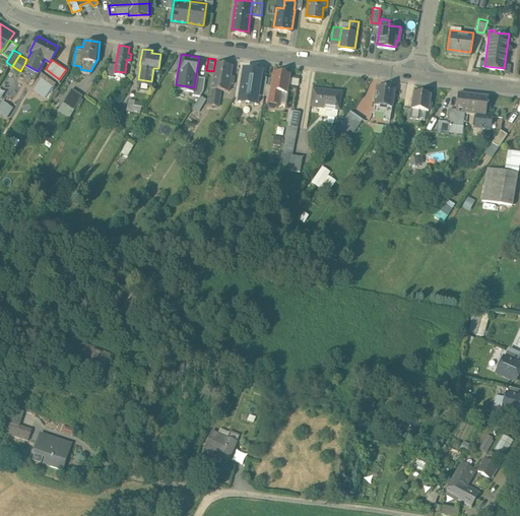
[(232,62),(215,59),(213,71),(211,84),(212,84),(210,93),(208,93),(208,100),(218,101),(220,85),(229,86),(230,79),(233,79),(234,73),(231,72),(232,62)]
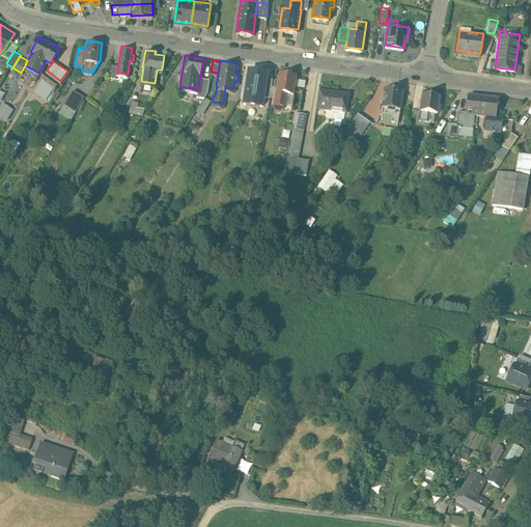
[(118,63),(111,62),(109,75),(116,76),(116,73),(117,73),(118,63)]
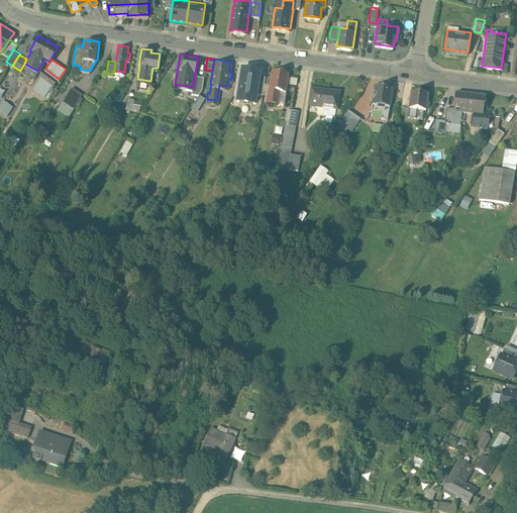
[(260,67),(242,64),(239,82),(256,85),(256,81),(260,81),(261,73),(259,72),(260,67)]
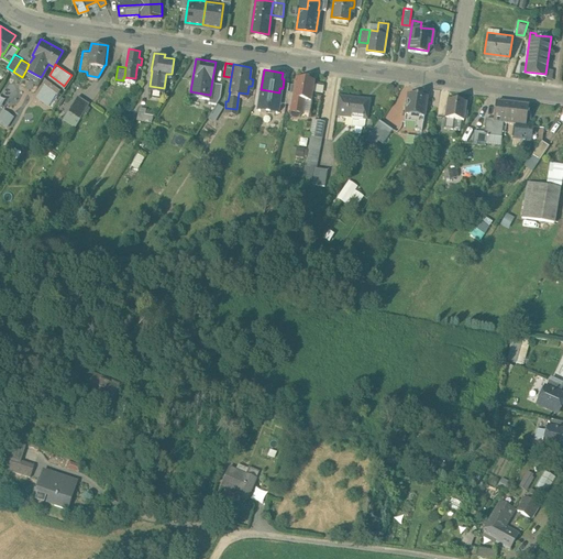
[(50,75),(48,74),(43,81),(44,83),(55,90),(57,92),(63,85),(50,75)]
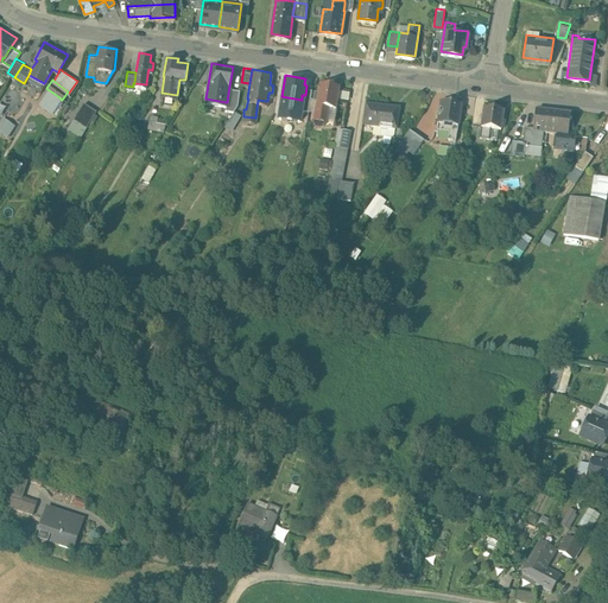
[(339,83),(321,81),(318,89),(315,88),(314,95),(317,96),(317,101),(317,102),(315,115),(325,118),(328,103),(335,105),(339,83)]
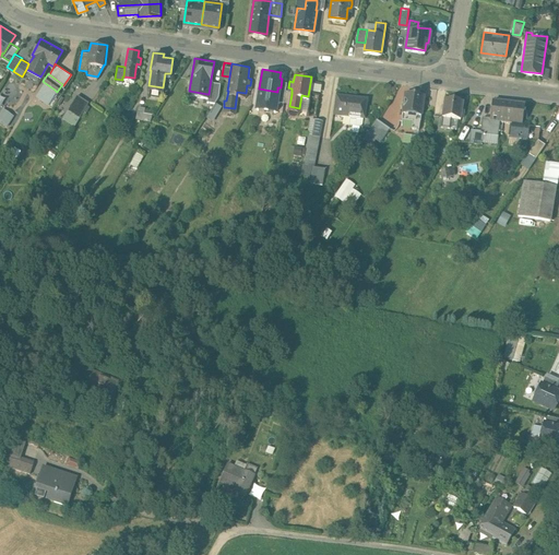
[(221,80),(211,79),(209,94),(207,94),(207,97),(215,98),(218,92),(221,80)]
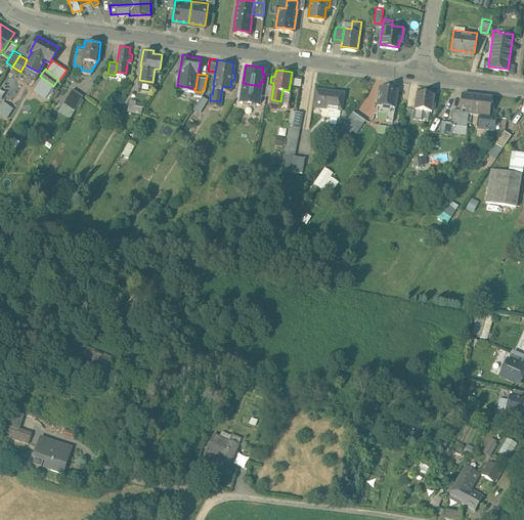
[(51,84),(41,77),(36,86),(45,93),(51,84)]
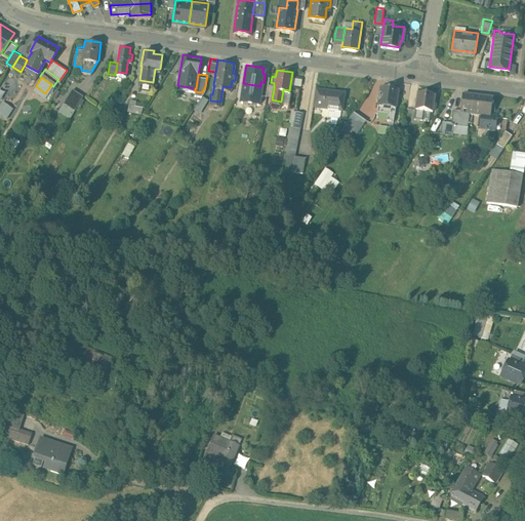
[(73,85),(64,99),(75,107),(83,92),(73,85)]
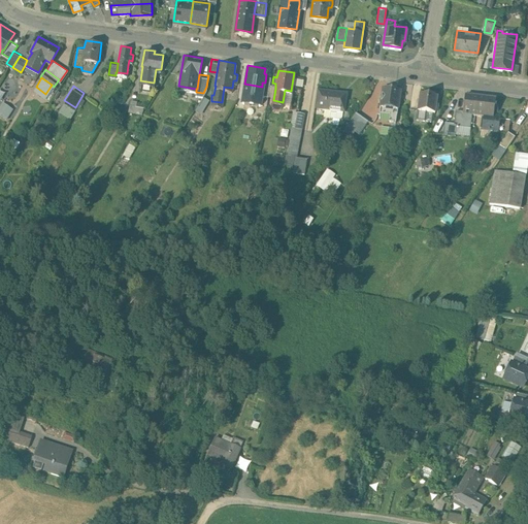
[(400,88),(383,86),(381,103),(380,110),(380,113),(387,115),(388,111),(397,112),(398,105),(400,88)]
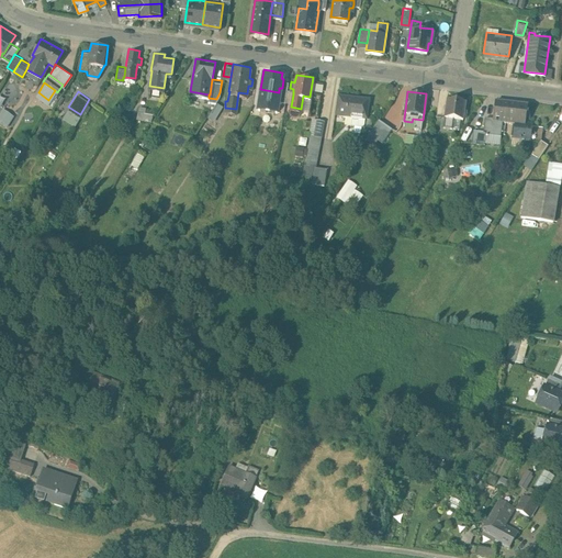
[(360,96),(339,92),(336,111),(367,115),(368,102),(359,100),(360,96)]
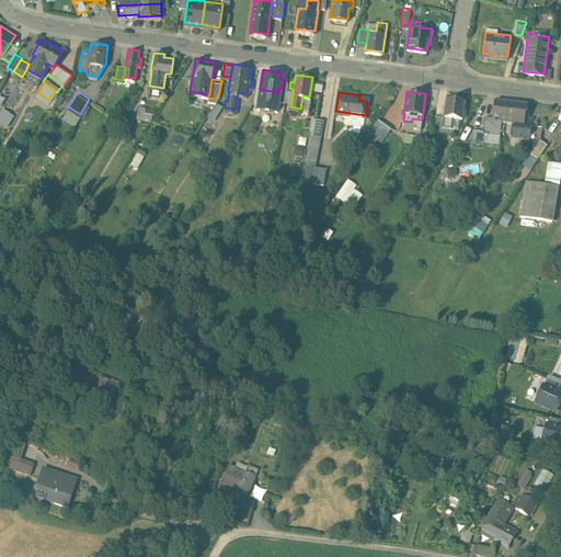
[(465,100),(446,97),(444,115),(443,125),(458,127),(459,117),(462,118),(465,100)]
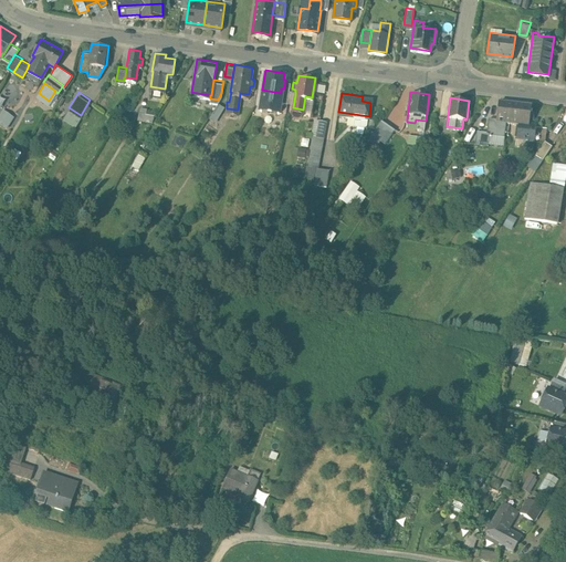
[(507,100),(502,99),(502,100),(499,99),(495,133),(504,134),(506,122),(509,122),(512,101),(507,100)]
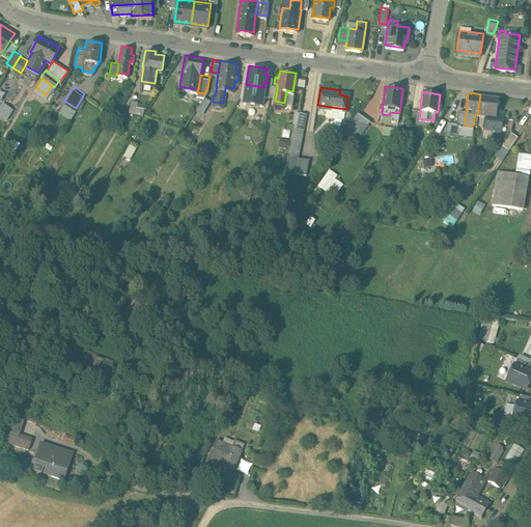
[(210,96),(205,93),(200,101),(205,103),(210,96)]
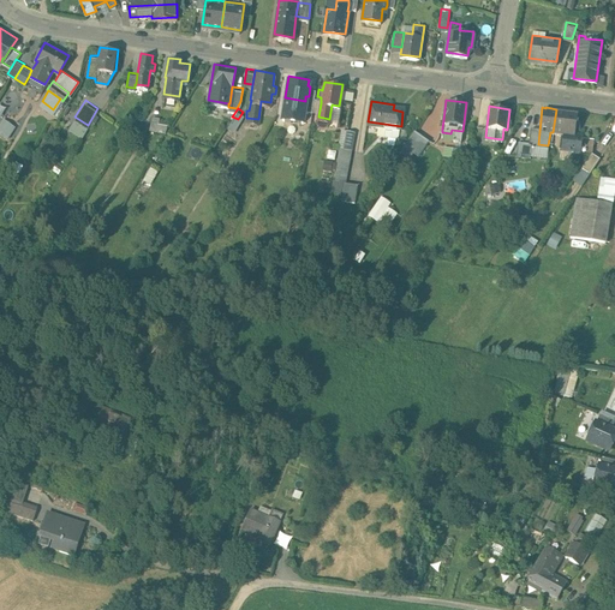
[(578,112),(556,109),(553,132),(565,133),(562,148),(569,148),(569,149),(571,149),(571,148),(577,149),(579,135),(574,135),(578,112)]
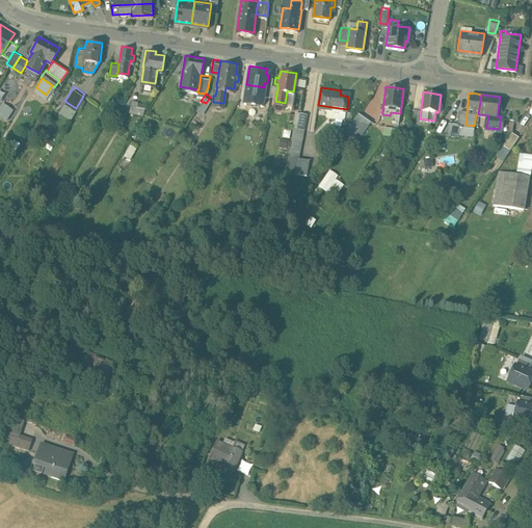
[(269,98),(257,96),(255,105),(259,106),(268,107),(269,98)]
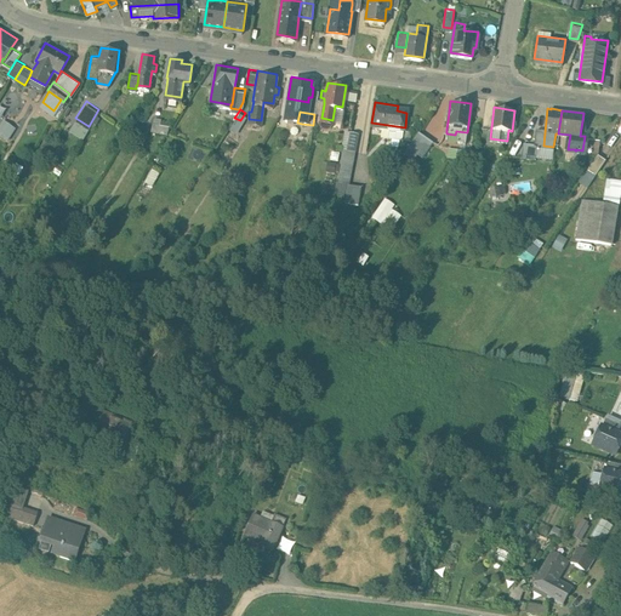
[(169,121),(159,120),(160,115),(154,114),(151,126),(166,129),(169,121)]
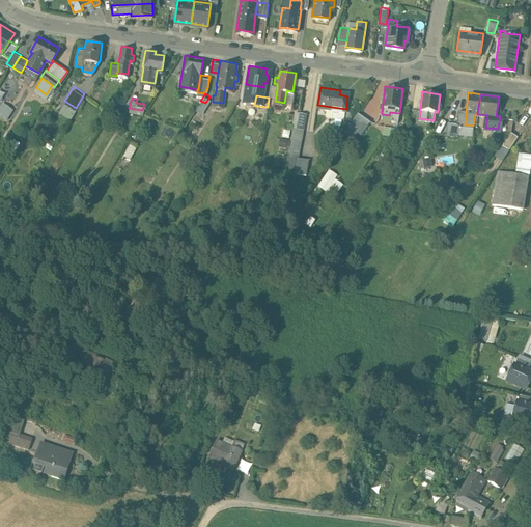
[(10,108),(1,102),(0,103),(0,110),(6,115),(10,108)]
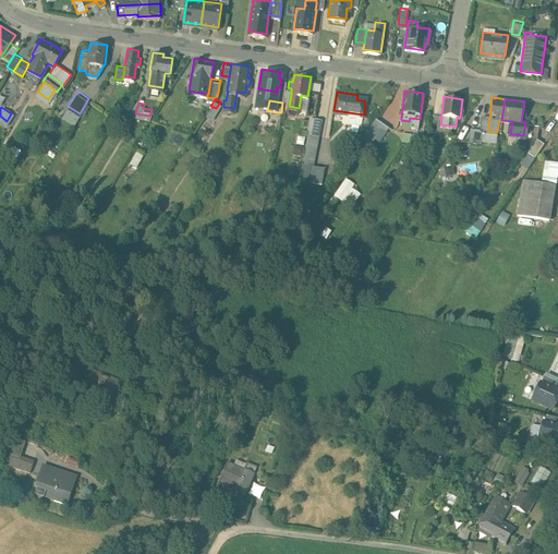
[(281,112),(271,111),(270,119),(279,121),(281,112)]
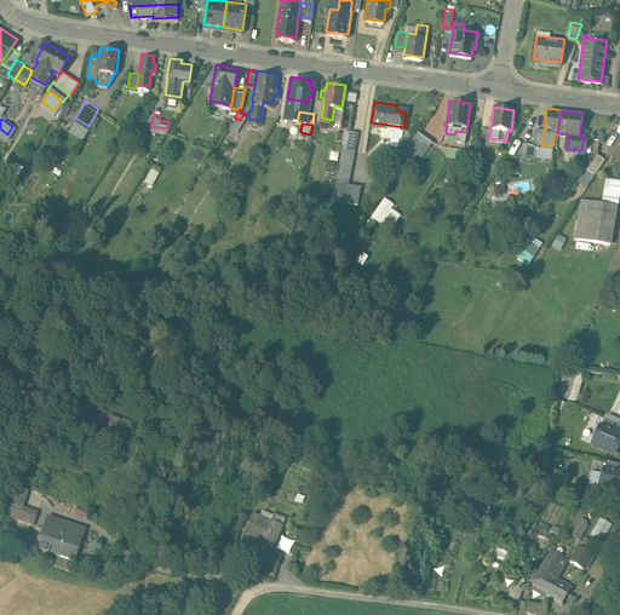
[(357,130),(349,128),(346,143),(345,145),(354,148),(357,130)]
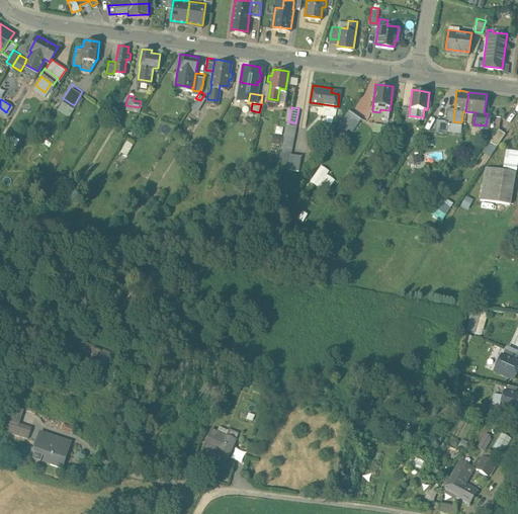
[(361,116),(349,108),(336,125),(344,132),(348,126),(352,129),(360,116),(361,117),(361,116)]
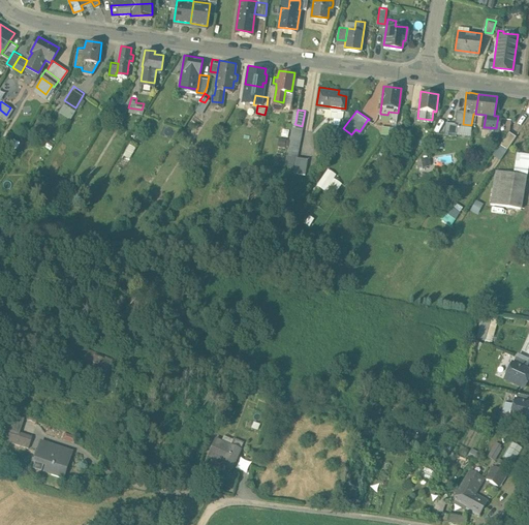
[(510,118),(498,116),(496,128),(509,130),(510,118)]
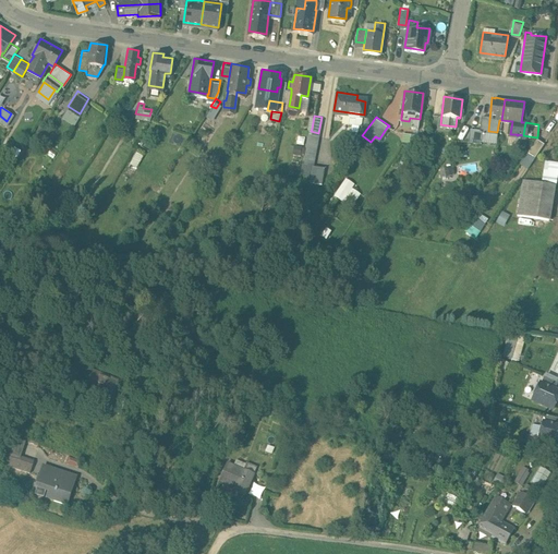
[(483,129),(470,128),(468,141),(481,142),(483,129)]
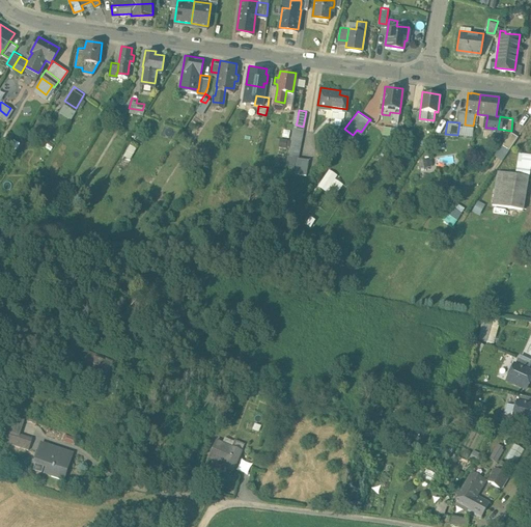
[(296,125),(292,125),(292,126),(285,162),(296,164),(296,165),(298,155),(303,127),(296,125)]
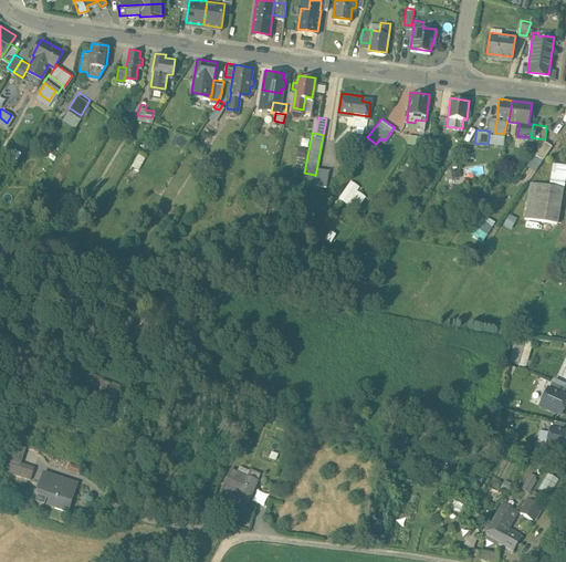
[(439,137),(417,134),(416,143),(438,146),(439,137)]
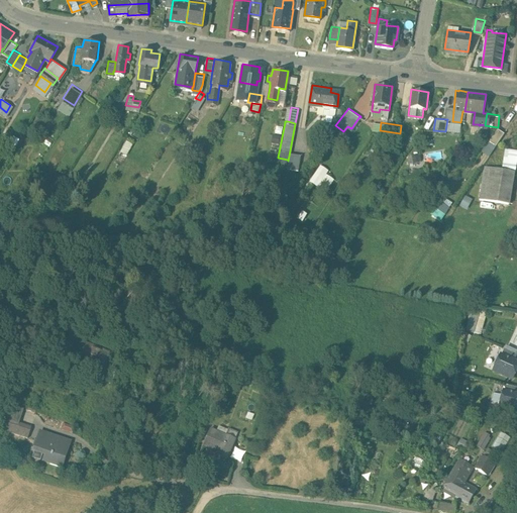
[(498,127),(489,139),(496,144),(504,131),(498,127)]
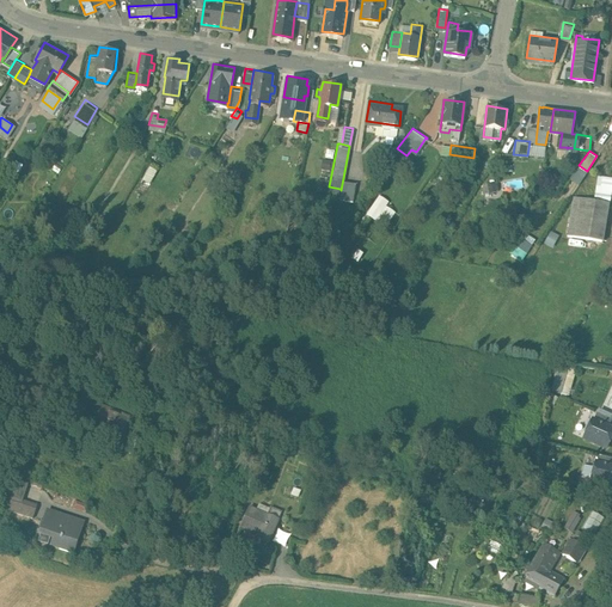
[(330,166),(332,158),(324,155),(320,163),(330,166)]
